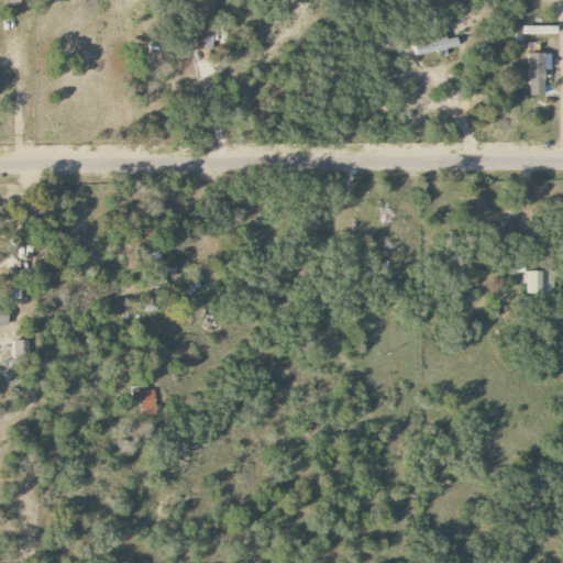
[(213,0),(210,0),(195,0),(194,50),(212,50),(213,0)]
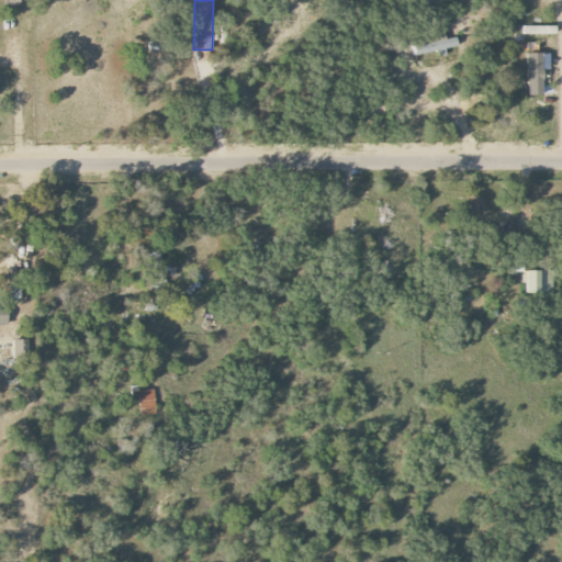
[(554,35),(554,26),(524,26),(524,35),(554,35)]
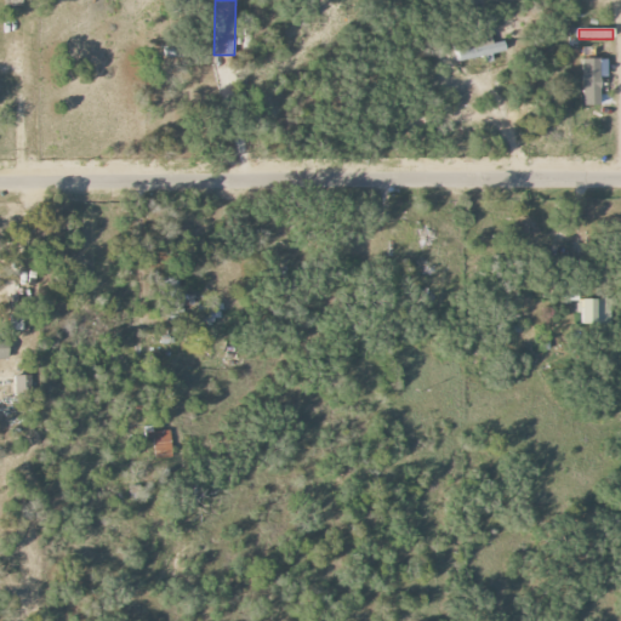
[(459,63),(491,58),(491,53),(506,52),(505,41),(491,44),(490,34),(455,39),(459,63)]
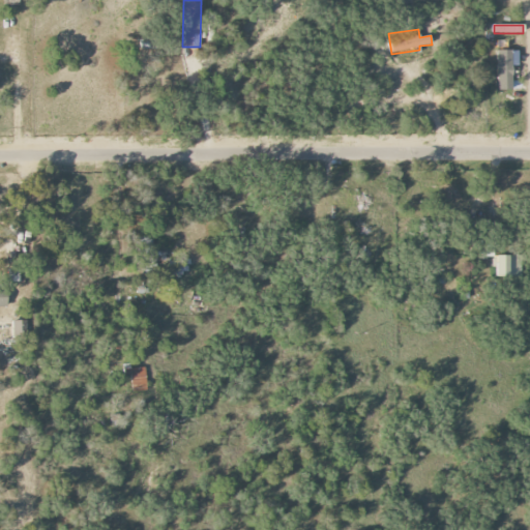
[(511,91),(510,51),(496,51),(497,91),(511,91)]
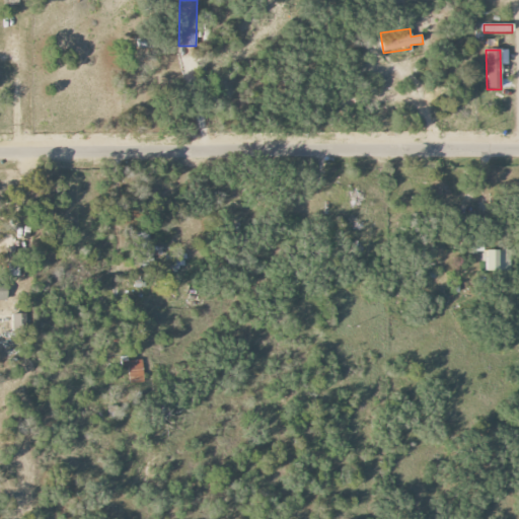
[(161,247),(150,247),(150,258),(161,258),(161,247)]
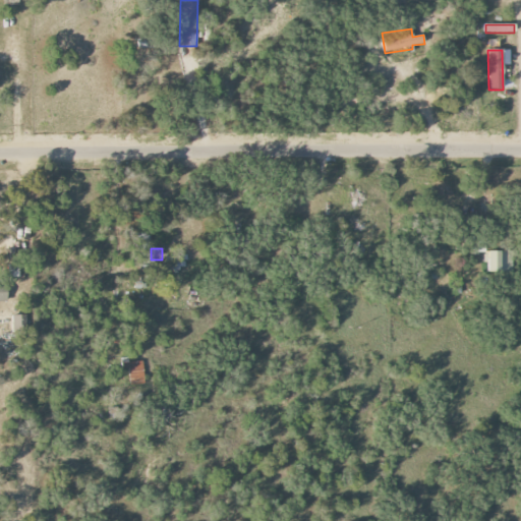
[(487,252),(487,274),(508,274),(508,251),(487,252)]
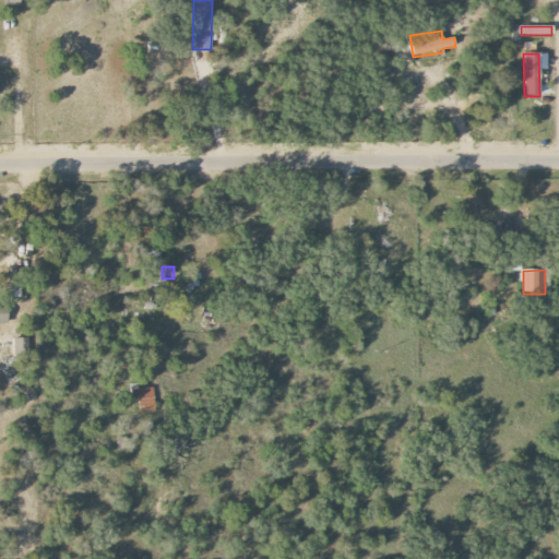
[(26,337),(12,337),(12,358),(26,358),(26,337)]
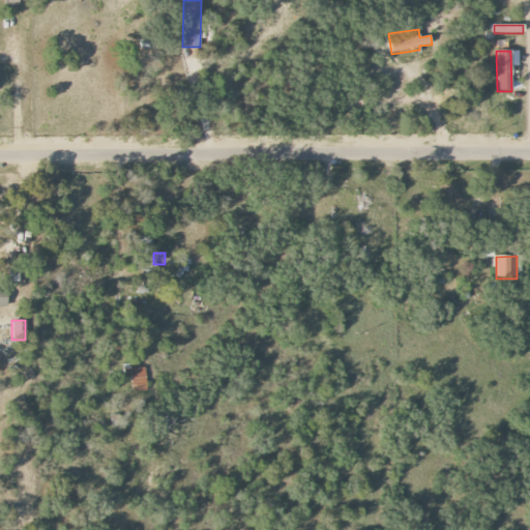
[(131,391),(146,391),(146,367),(130,369),(131,391)]
